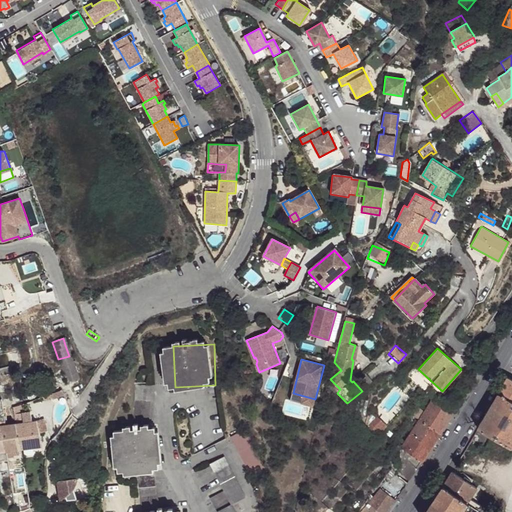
[(511,379),(507,377),(498,394),(511,402),(511,379)]
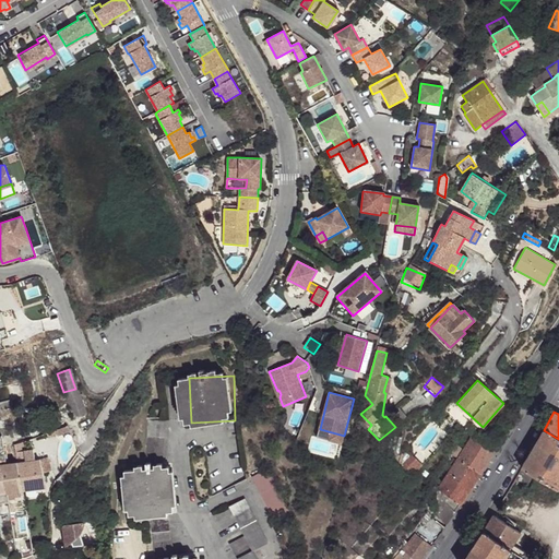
[(64,426),(45,432),(47,439),(68,432),(64,426)]
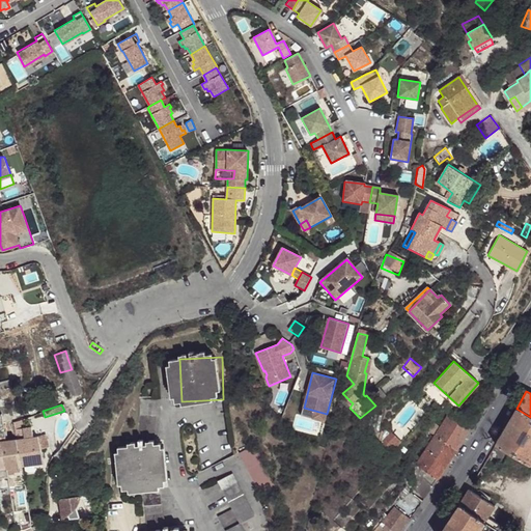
[(304,408),(302,416),(325,421),(327,414),(304,408)]
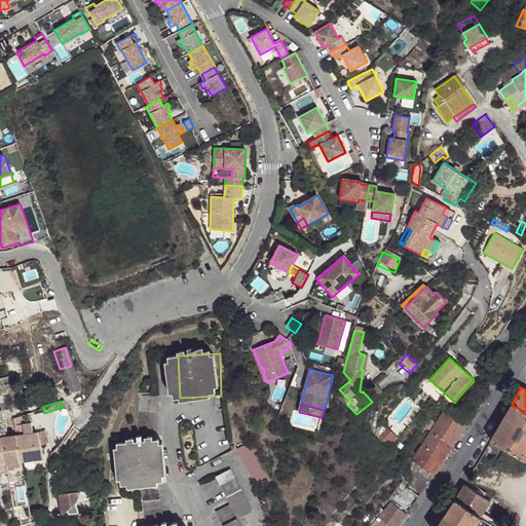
[(491,440),(496,444),(524,460),(525,456),(525,413),(512,405),(500,423),(491,440)]
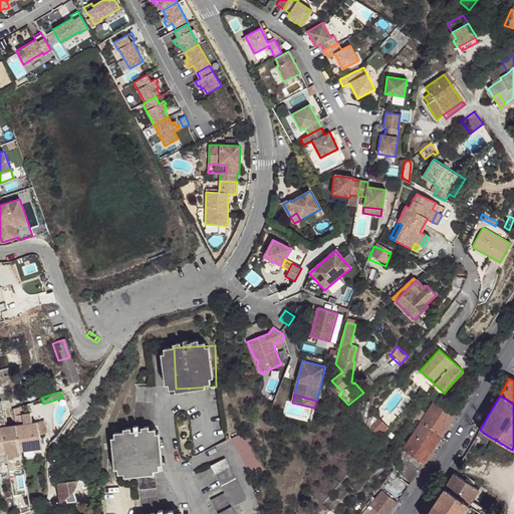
[(420,422),(441,436),(455,413),(434,400),(420,422)]
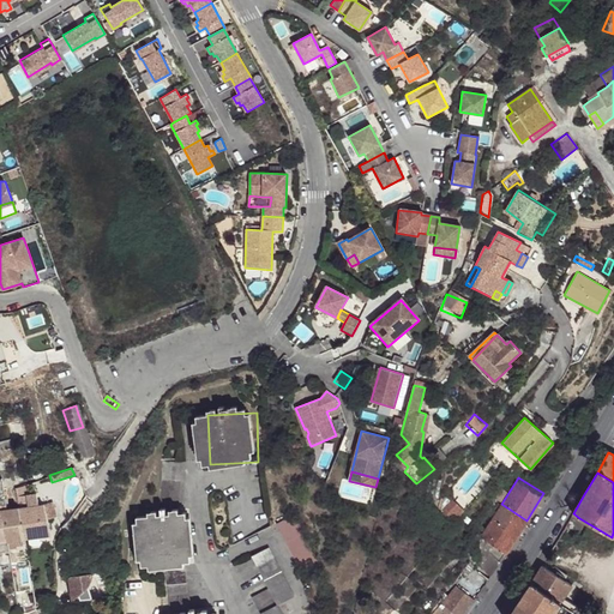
[(29,506),(40,505),(37,493),(26,495),(29,506)]
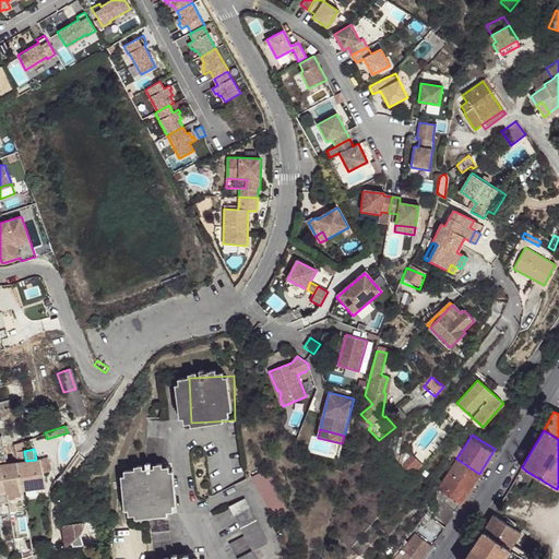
[(412,453),(404,461),(414,471),(421,463),(412,453)]
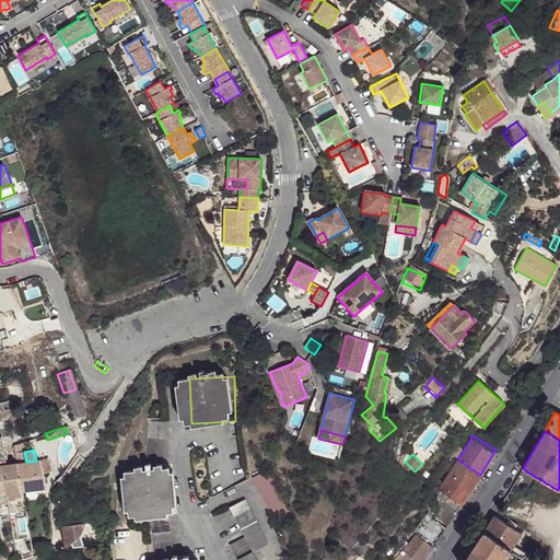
[(49,458),(41,459),(44,479),(54,476),(49,458)]
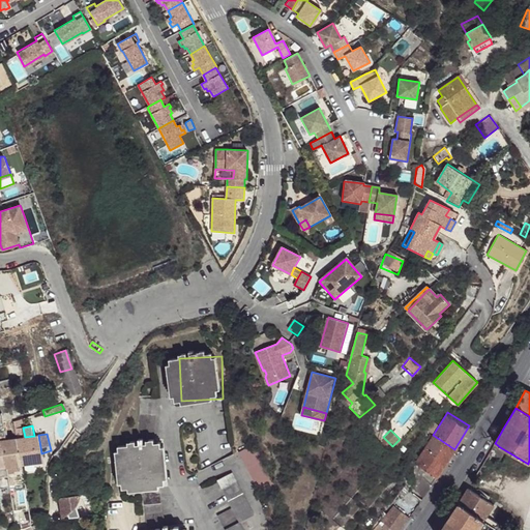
[(16,439),(21,466),(42,463),(41,453),(38,435),(34,436),(25,437),(16,439)]
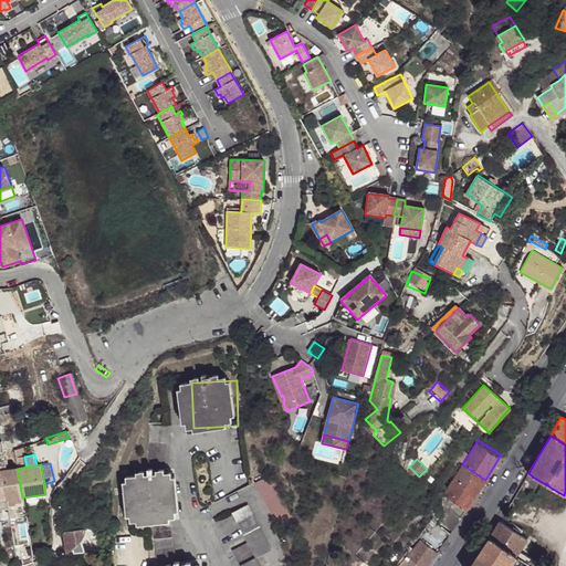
[(465,510),(485,480),(462,464),(442,494),(465,510)]
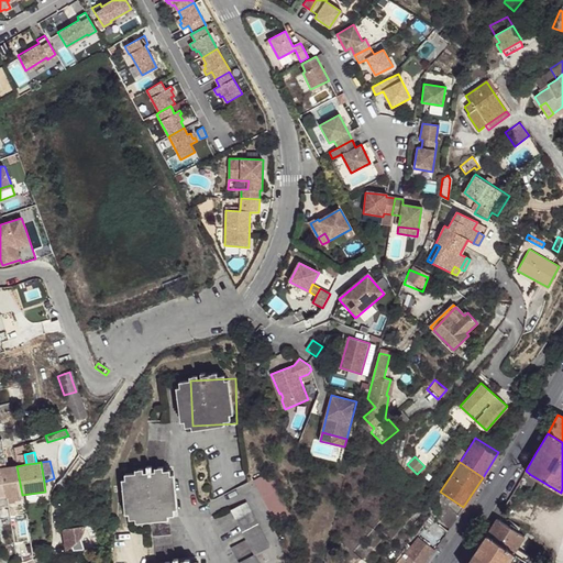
[(6,467),(0,468),(7,497),(22,495),(17,466),(6,467)]
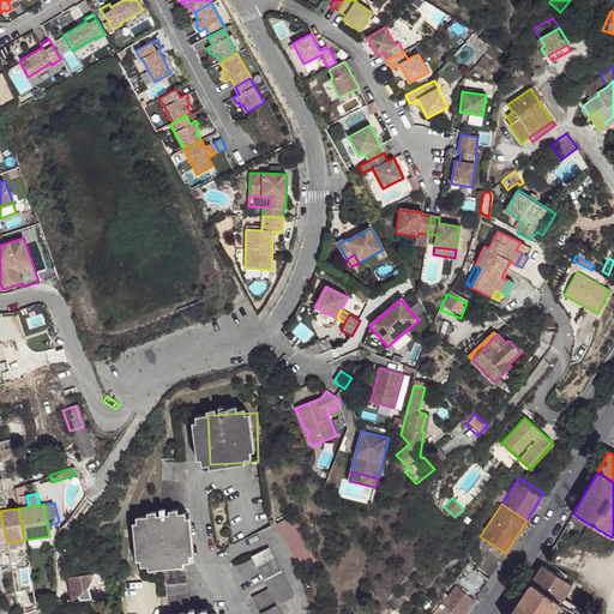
[(186,512),(137,511),(136,561),(185,561),(186,512)]
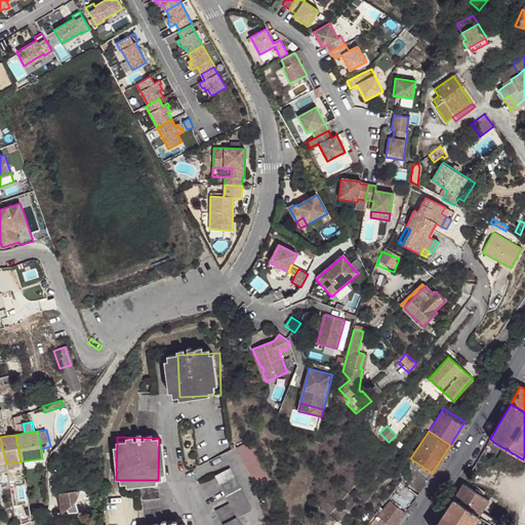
[(250,441),(236,449),(257,491),(273,483),(250,441)]
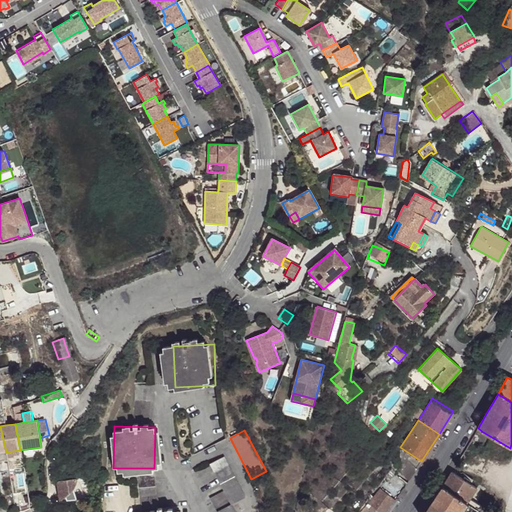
[(245,497),(222,457),(208,465),(223,491),(208,500),(215,511),(234,511),(231,506),(245,497)]
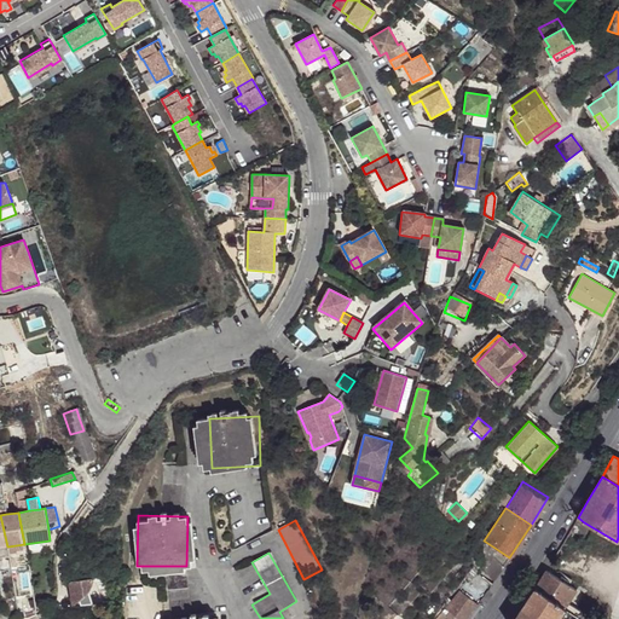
[(498,573),(503,567),(490,555),(480,565),(493,580),(498,573)]
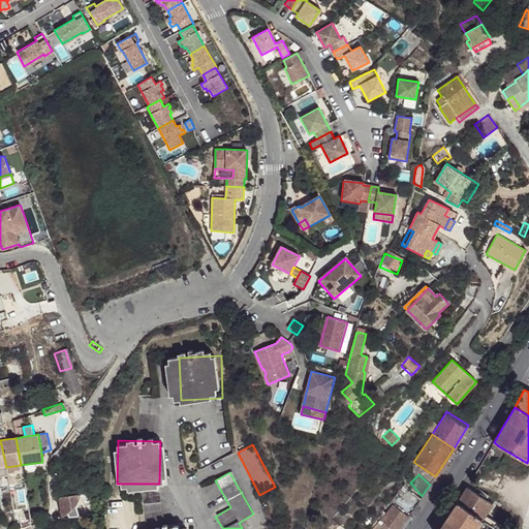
[(467,487),(457,503),(481,521),(486,516),(492,520),(499,508),(492,503),(467,487)]
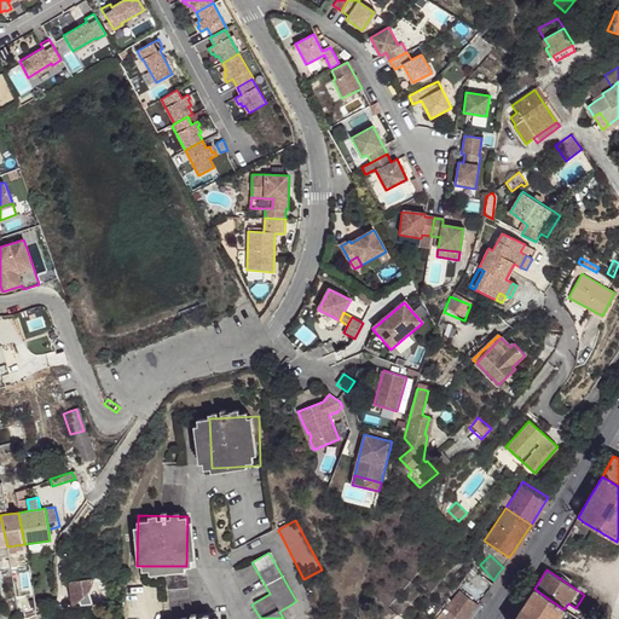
[(171,618),(185,617),(180,572),(162,574),(166,618),(171,618)]
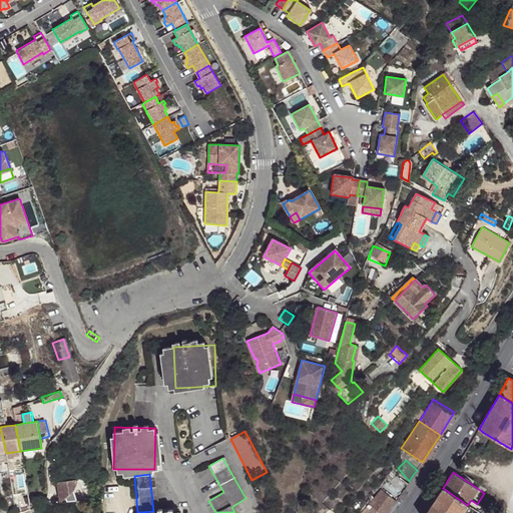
[(388,474),(372,497),(374,498),(381,489),(396,500),(407,483),(394,474),(393,477),(388,474)]
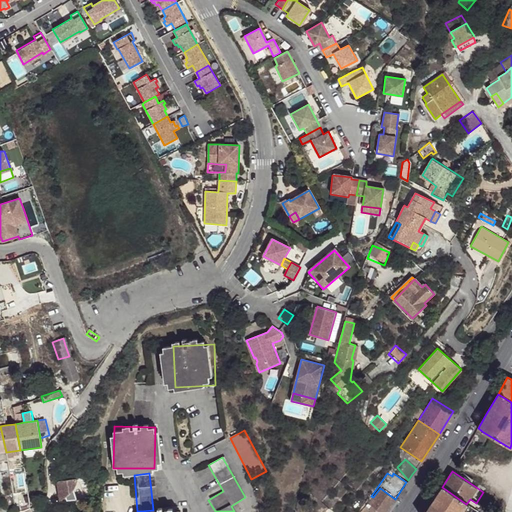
[(56,481),(59,500),(66,500),(80,498),(77,480),(75,480),(75,479),(74,478),(56,481)]
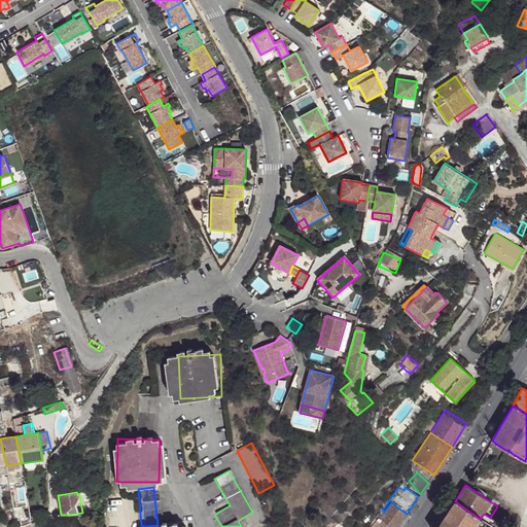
[(480,519),(455,501),(437,526),(483,526),(486,523),(480,519)]
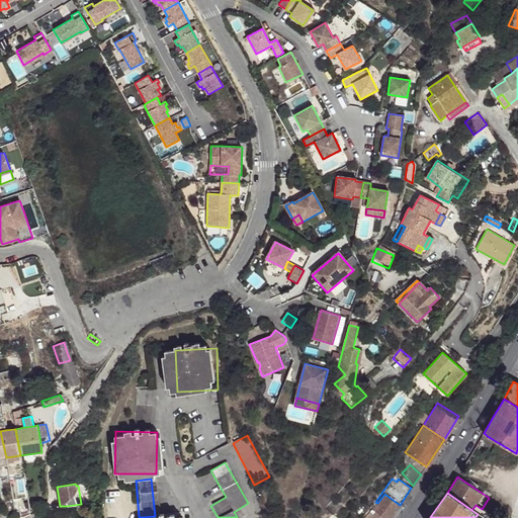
[(377,503),(373,508),(385,517),(390,517),(400,505),(384,494),(377,503)]
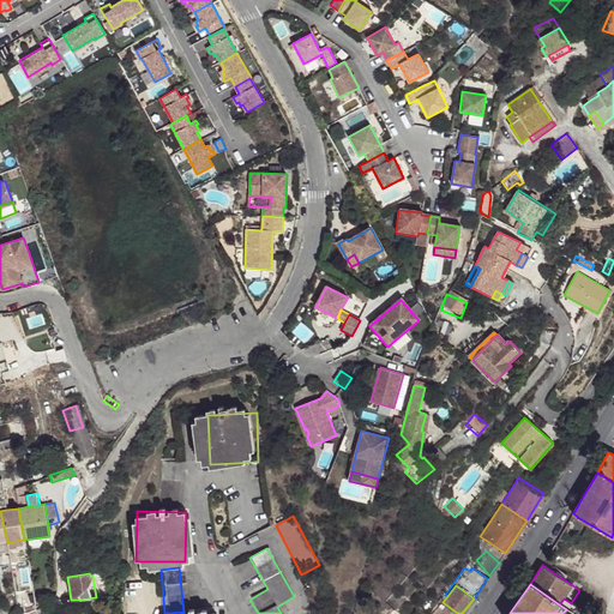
[(564,599),(559,605),(566,609),(570,611),(572,608),(576,611),(577,608),(571,603),(564,599)]
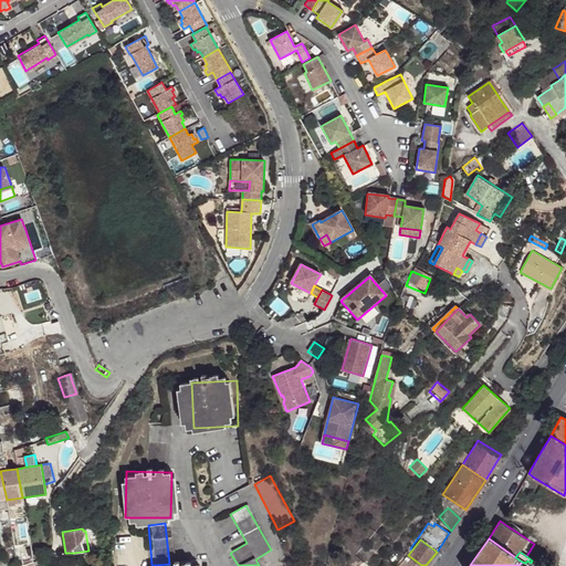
[(65,553),(60,557),(61,565),(77,565),(76,558),(73,553),(65,553)]
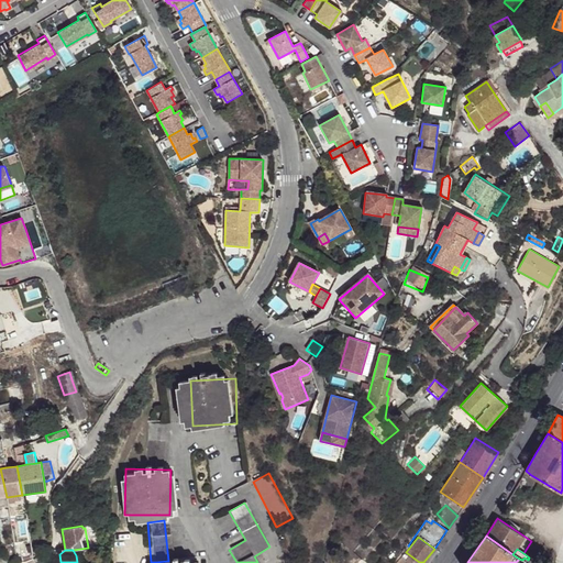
[(396,562),(419,562),(406,552),(404,554),(396,562)]
